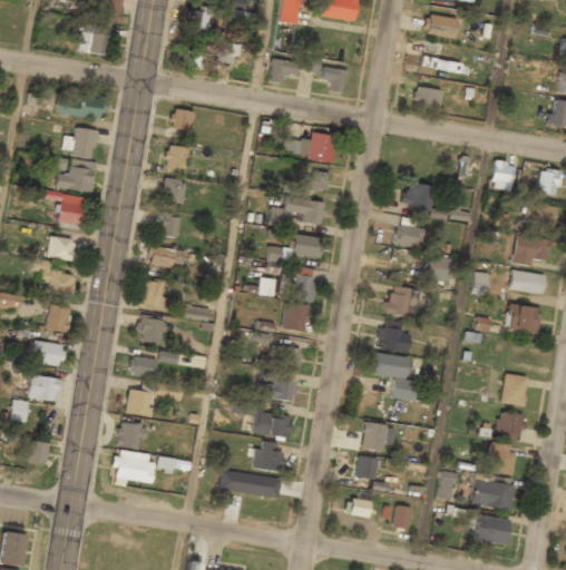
[(124,0),(97,0),(95,19),(122,22),(124,0)]
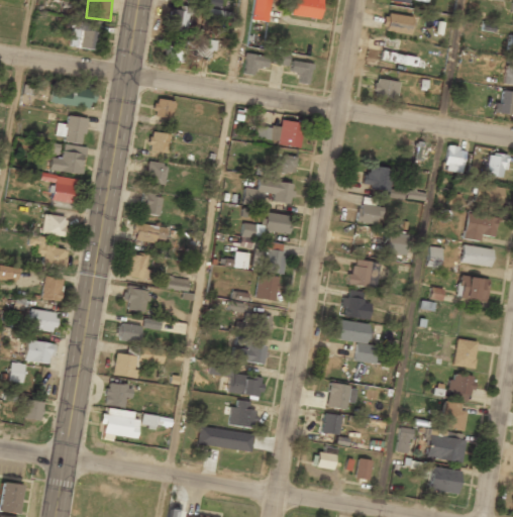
[(271,21),(272,0),(255,0),(253,20),(271,21)]
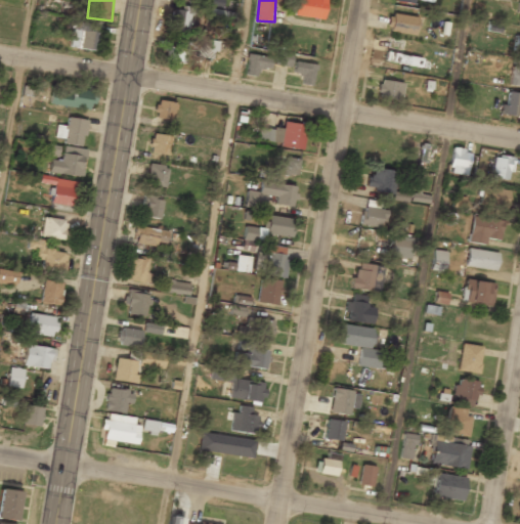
[(328,0),(298,0),(296,14),(326,19),(328,0)]
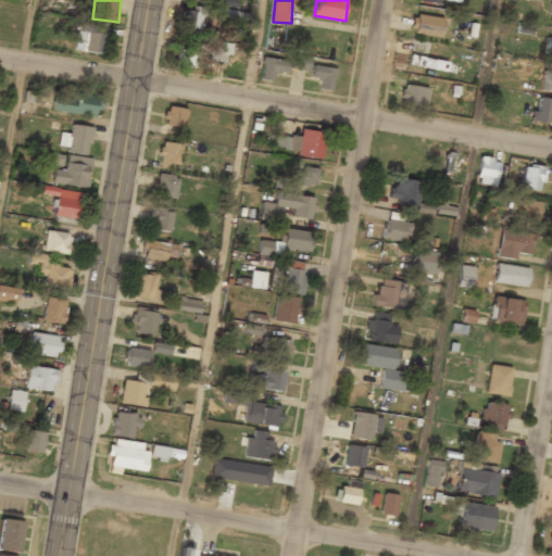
[(253,13),(224,8),(221,22),(250,28),(253,13)]
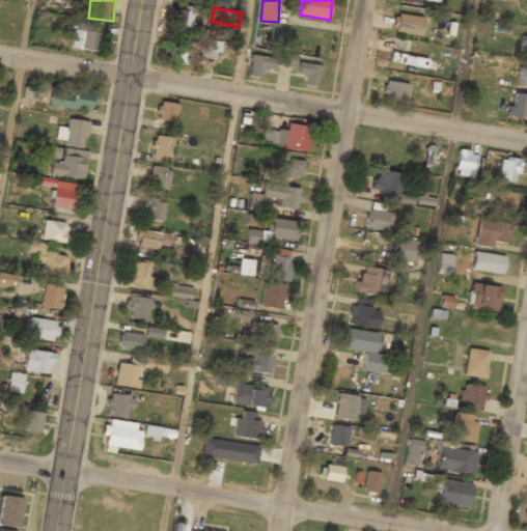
[(193,32),(196,11),(178,9),(175,29),(193,32)]
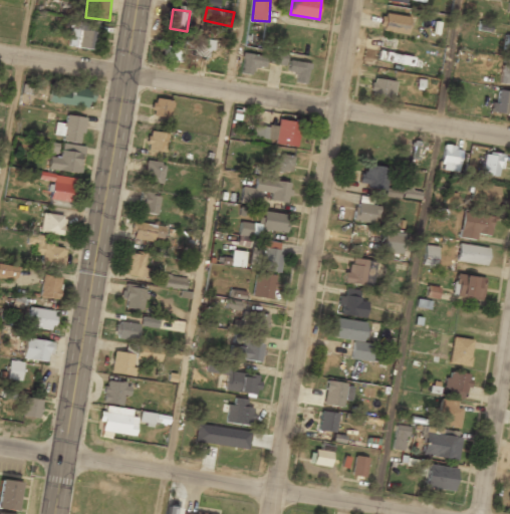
[(410,35),(413,17),(386,12),(383,30),(410,35)]
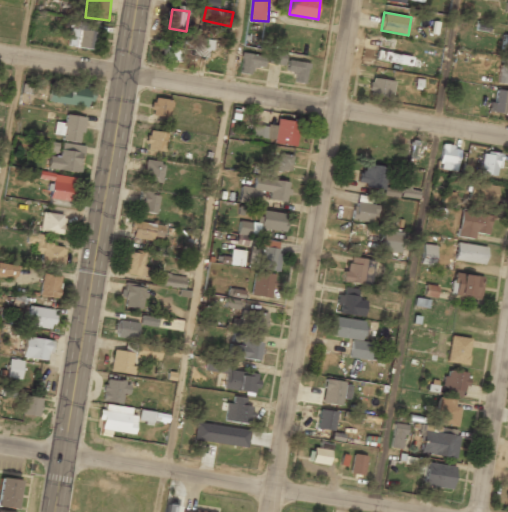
[(96,22),(71,21),(70,47),(95,48),(96,22)]
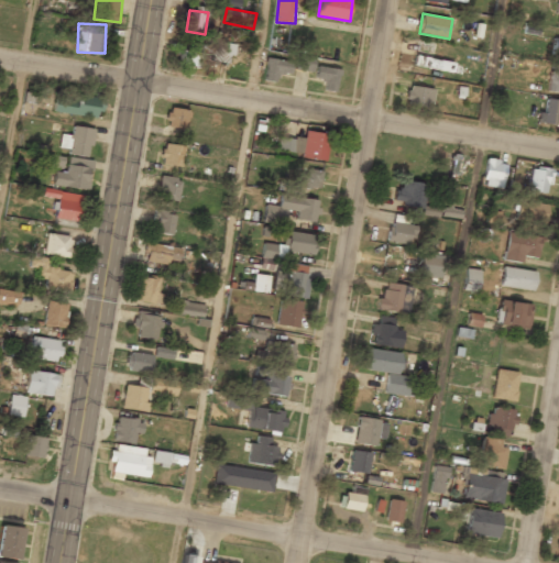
[(214,63),(236,64),(236,43),(214,42),(214,63)]
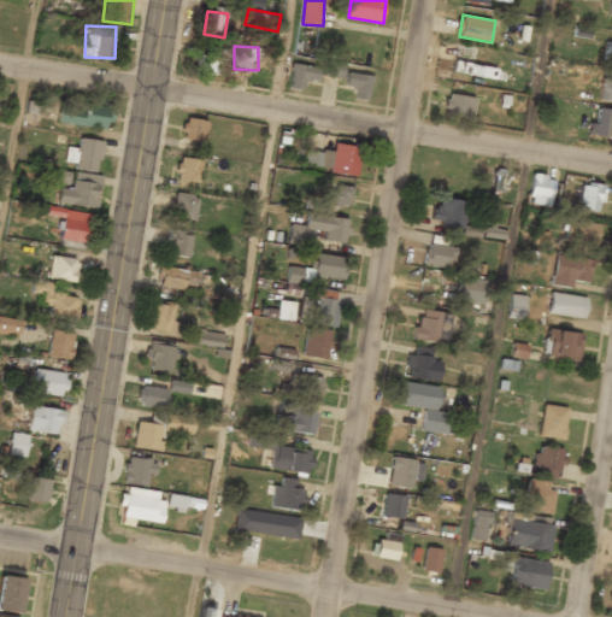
[(222,74),(222,57),(201,56),(200,72),(222,74)]
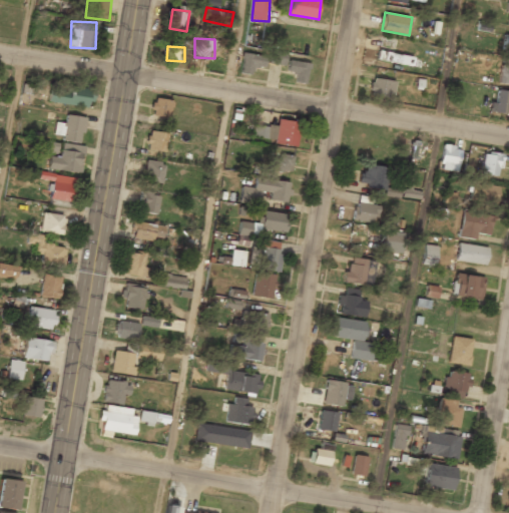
[(380,59),(414,65),(416,57),(381,50),(380,59)]
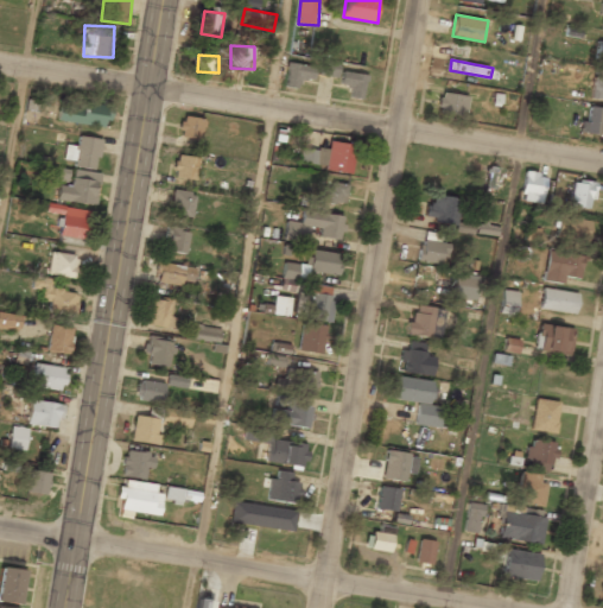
[(290,62),(289,88),(303,88),(303,76),(341,78),(342,64),(290,62)]
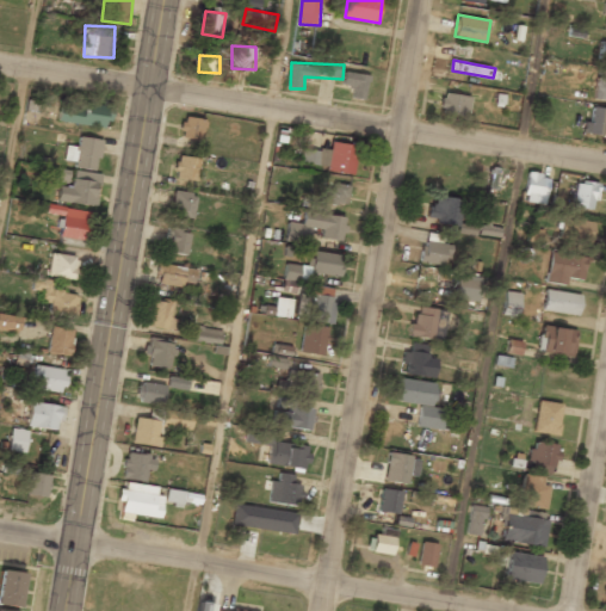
[(354,87),(353,98),(368,99),(370,74),(346,73),(345,86),(354,87)]
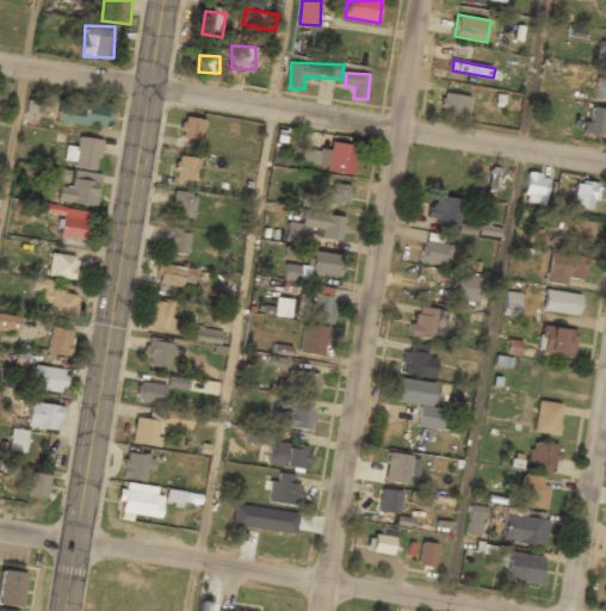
[(474,96),(445,93),(444,115),(471,117),(474,96)]
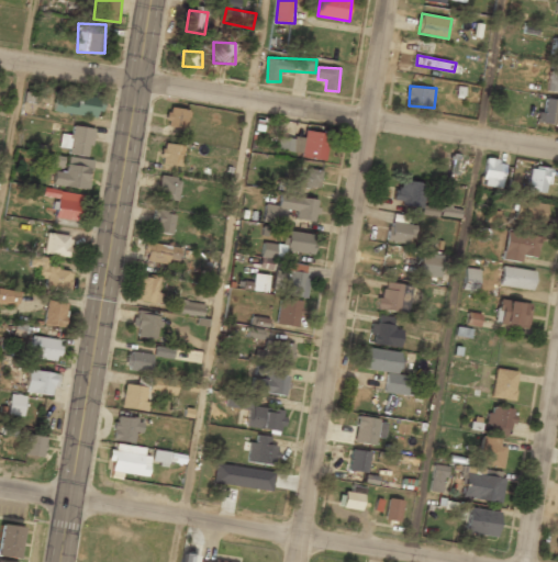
[(55,111),(101,119),(104,99),(79,94),(78,99),(57,96),(55,111)]
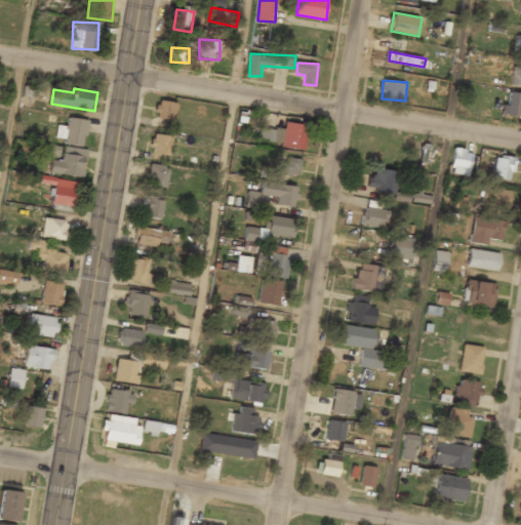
[(510,105),(505,105),(504,115),(520,116),(520,92),(511,92),(510,105)]
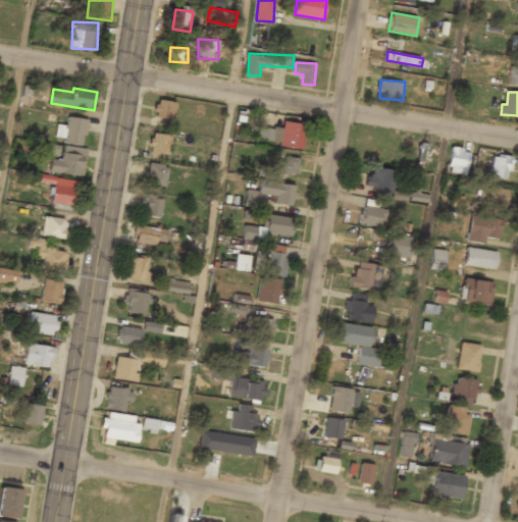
[(177,102),(158,100),(157,118),(176,119),(177,102)]
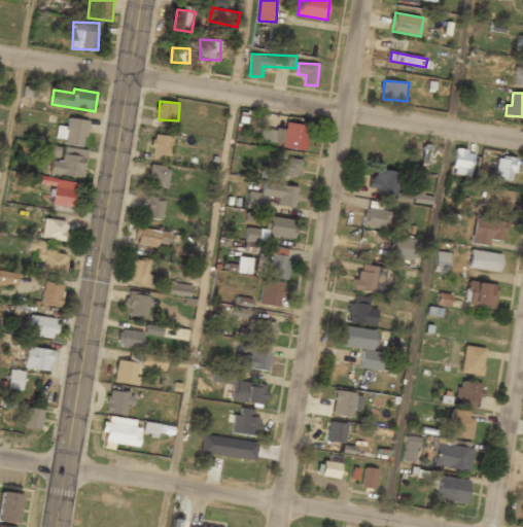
[(60,125),(58,138),(67,139),(66,144),(86,147),(91,120),(71,117),(69,127),(60,125)]
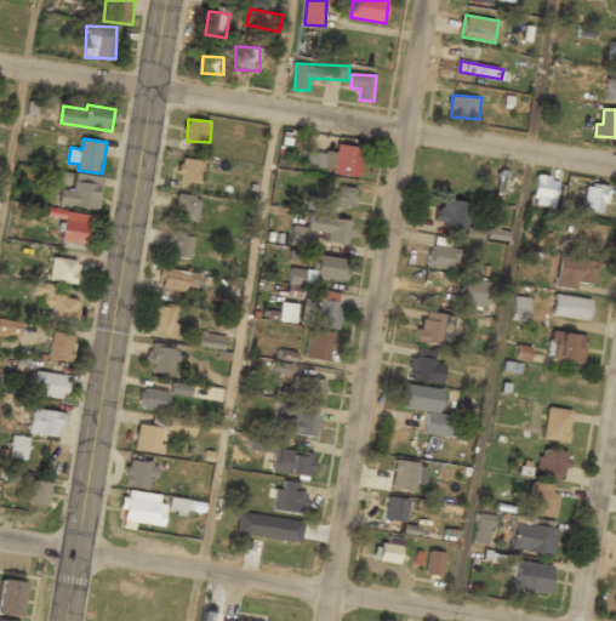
[(363,176),(368,148),(340,144),(338,154),(312,149),(309,166),(363,176)]
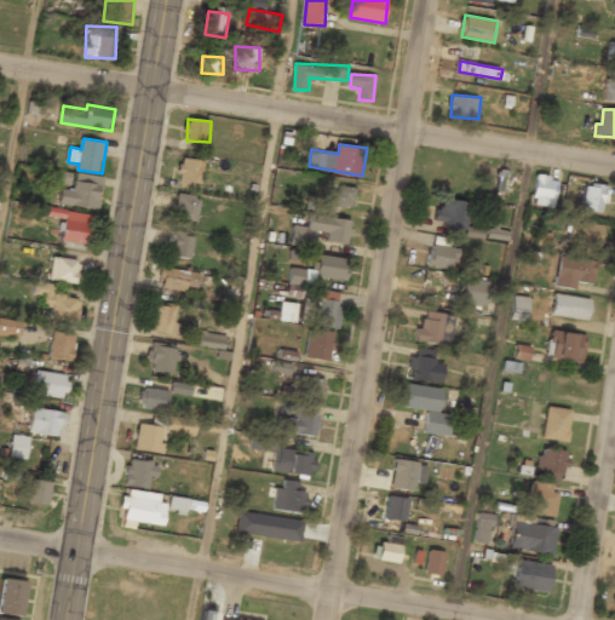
[(179,179),(201,184),(206,161),(183,158),(179,179)]
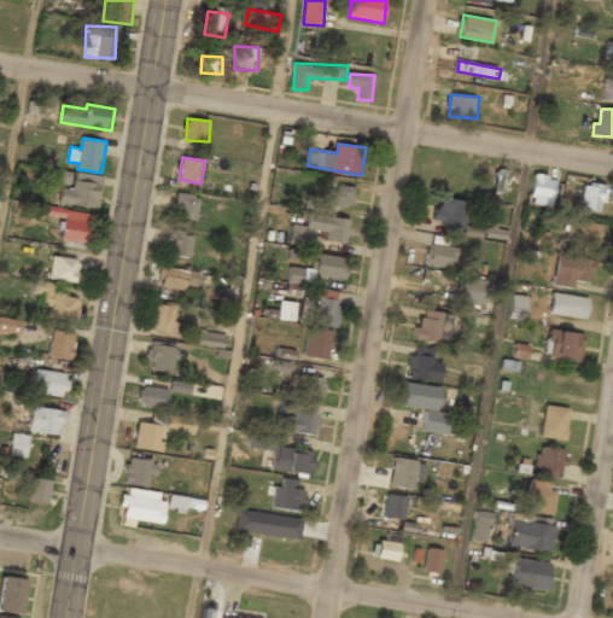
[(497,192),(508,193),(511,170),(500,169),(497,192)]
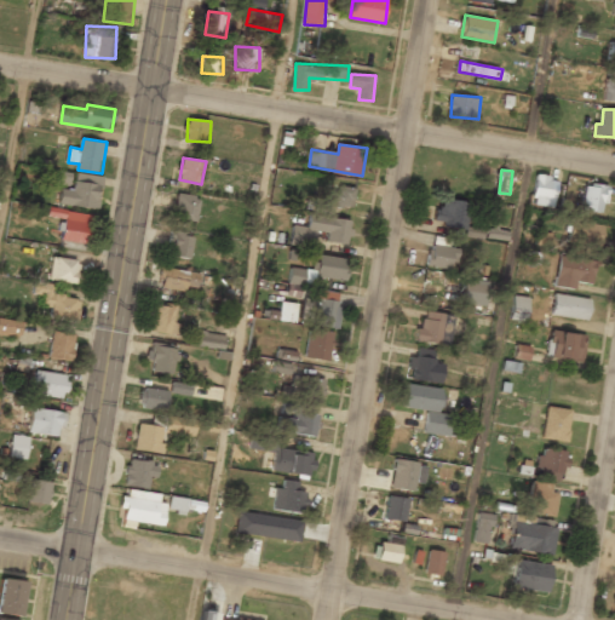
[(57,183),(72,185),(74,172),(58,171),(57,183)]
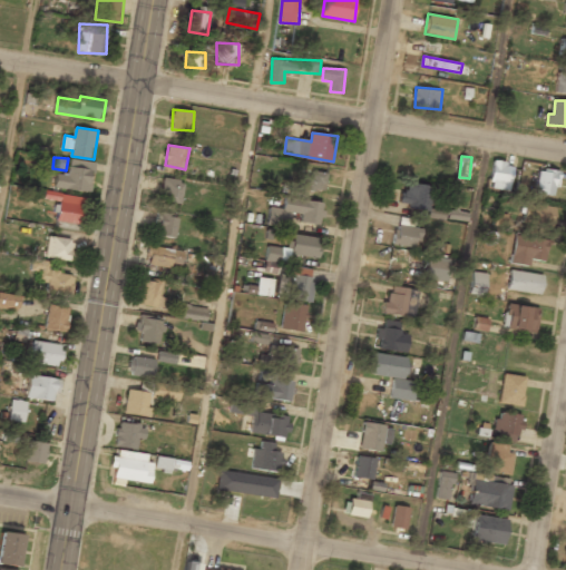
[(93,192),(96,161),(71,159),(70,175),(58,173),(56,188),(93,192)]
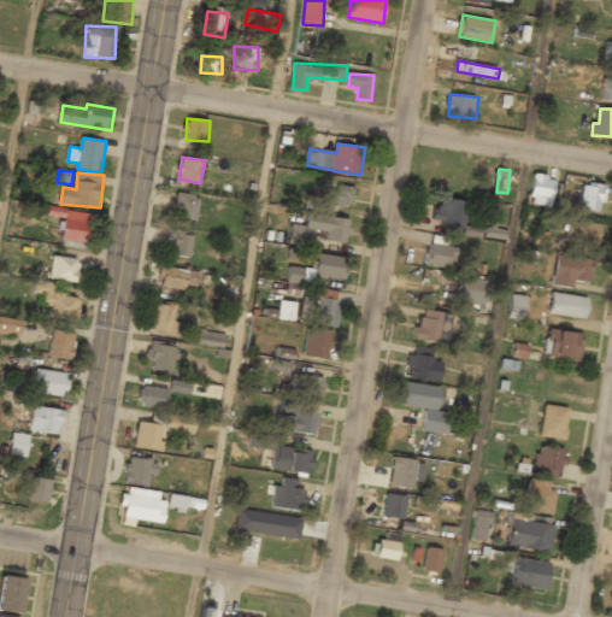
[(558,178),(536,175),(531,203),(552,207),(558,178)]
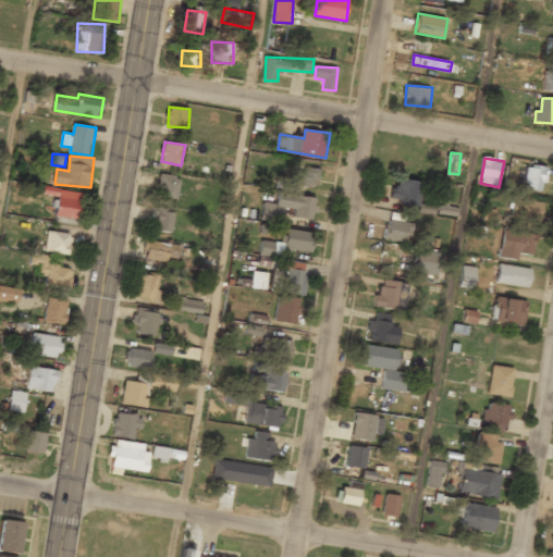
[(299,183),(319,187),(322,170),(304,165),(299,183)]
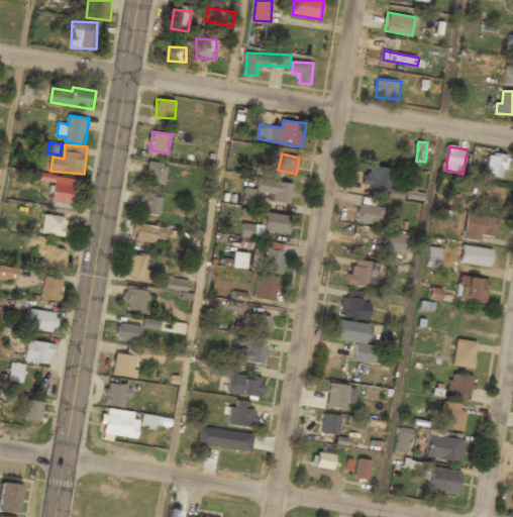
[(506,177),(508,156),(489,153),(487,175),(506,177)]
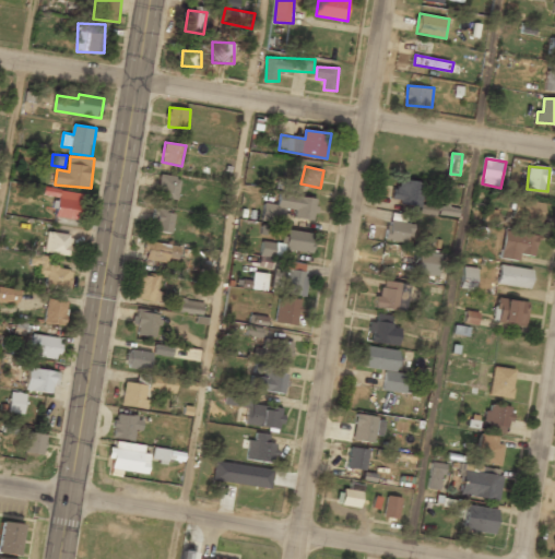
[(158,197),(179,200),(182,177),(163,175),(158,197)]
